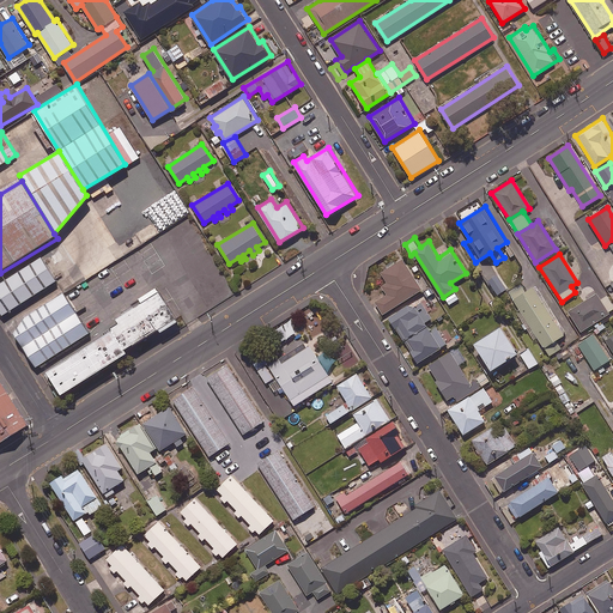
[(49,258),(0,287),(0,302),(7,314),(64,279),(49,258)]
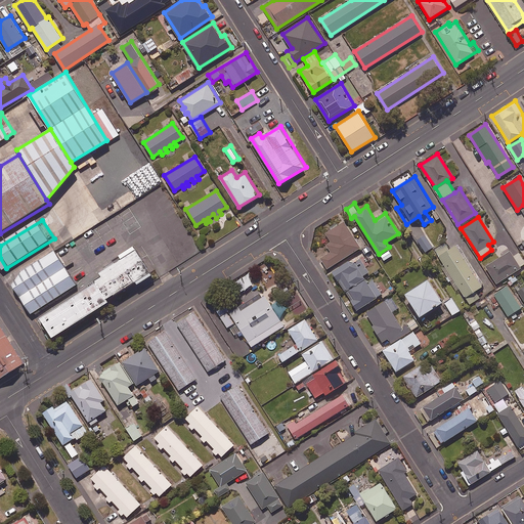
[(361,247),(344,221),(326,232),(331,241),(326,243),(331,250),(320,257),(329,268),(361,247)]
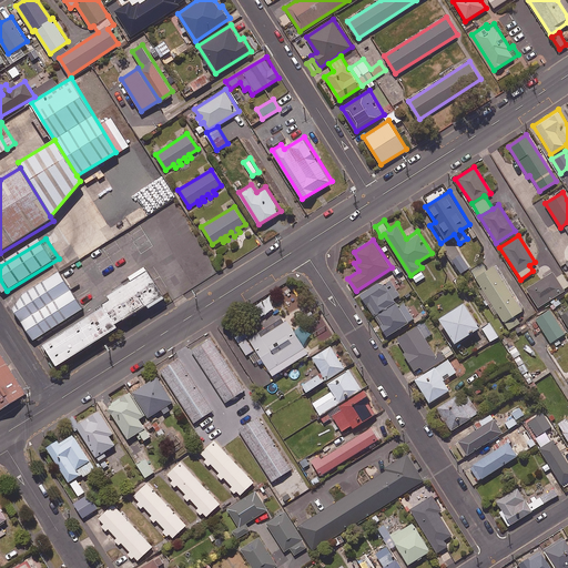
[(470,266),(462,254),(453,261),(460,273),(470,266)]
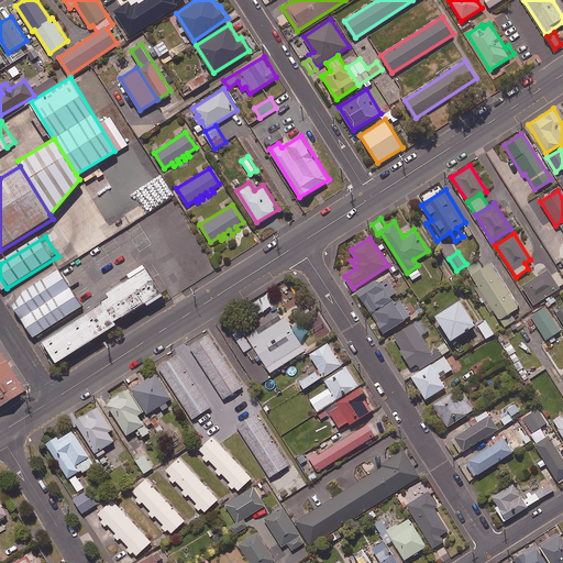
[(520,306),(493,262),(472,274),(505,327),(516,319),(511,311),(520,306)]
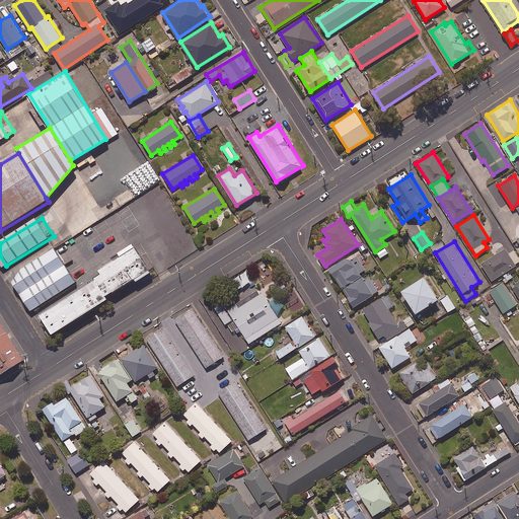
[(60,248),(14,277),(33,309),(80,281),(60,248)]
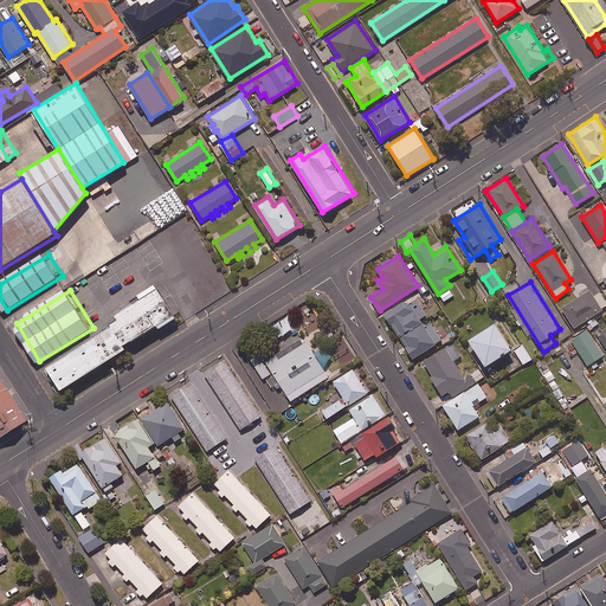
[(592,296),(588,290),(561,308),(574,328),(605,307),(605,302),(599,292),(592,296)]
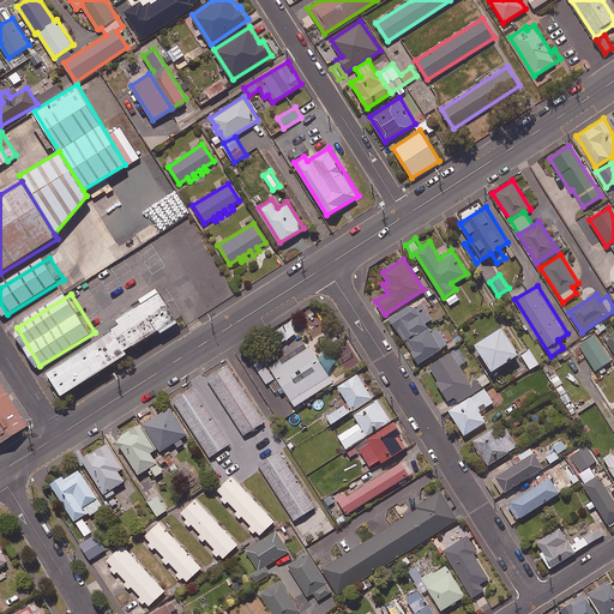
[(168,298),(49,369),(65,393),(131,353),(127,347),(180,315),(168,298)]
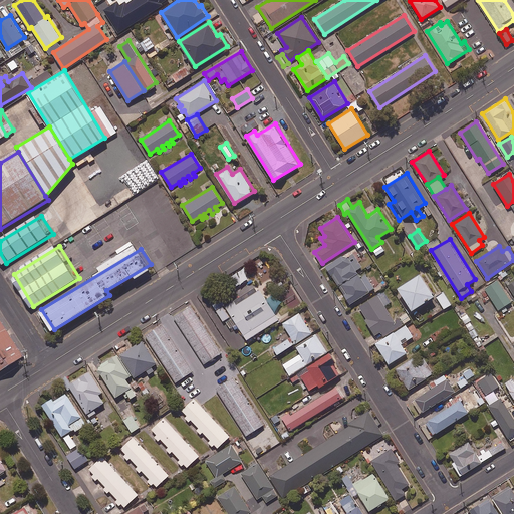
[(363,268),(353,252),(345,257),(343,254),(326,265),(338,284),(363,268)]
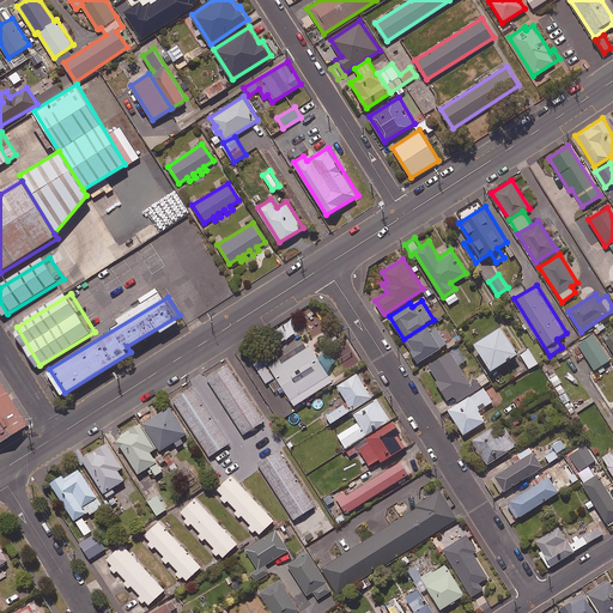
[(298,332),(291,320),(273,331),(280,343),(298,332)]
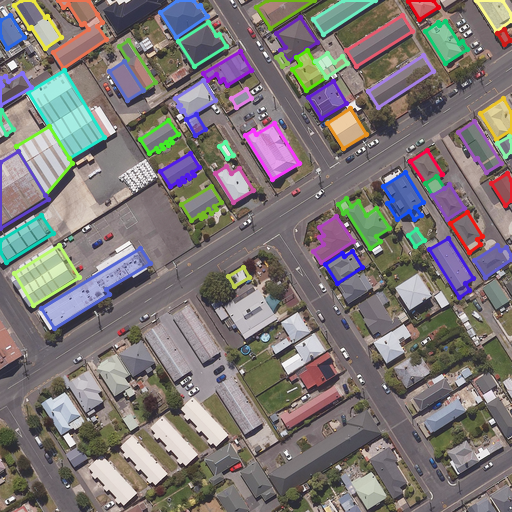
[(433,294),(419,271),(397,285),(411,308),(433,294)]
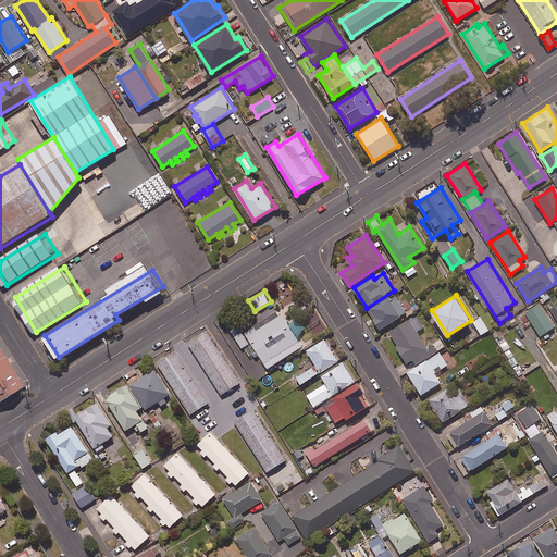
[(394,301),(390,296),(369,310),(381,329),(407,311),(398,298),(394,301)]
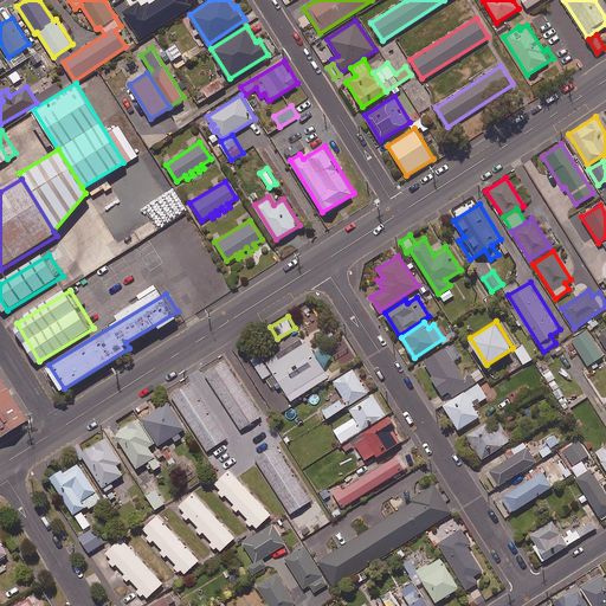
[(603,355),(585,329),(571,339),(588,365),(603,355)]
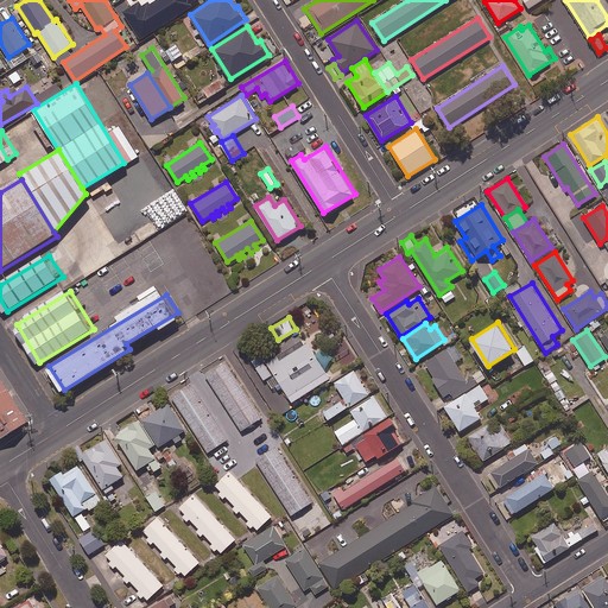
[(309,344),(308,342),(284,356),(282,353),(267,362),(292,401),(330,378),(309,344)]
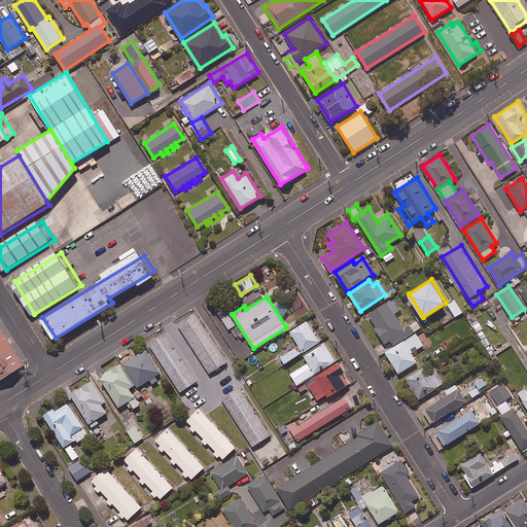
[(463,312),(455,299),(447,304),(455,317),(463,312)]
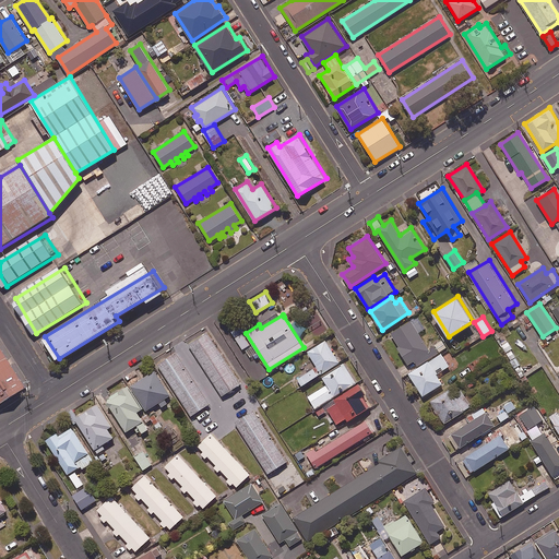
[(429,348),(412,320),(391,333),(400,346),(399,347),(408,364),(414,359),(418,365),(439,352),(435,345),(429,348)]
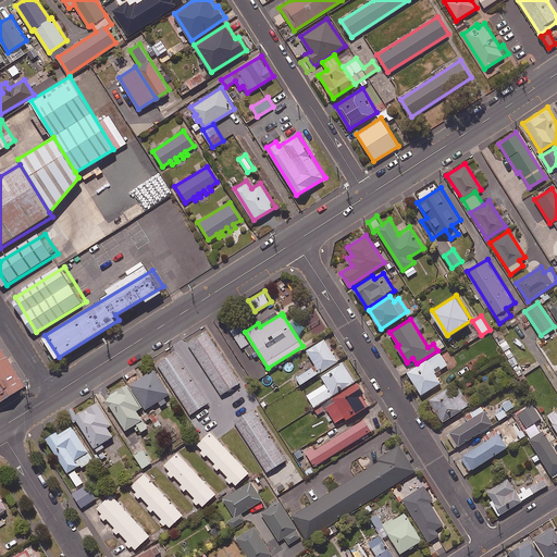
[(240,382),(207,331),(188,343),(222,394),(240,382)]
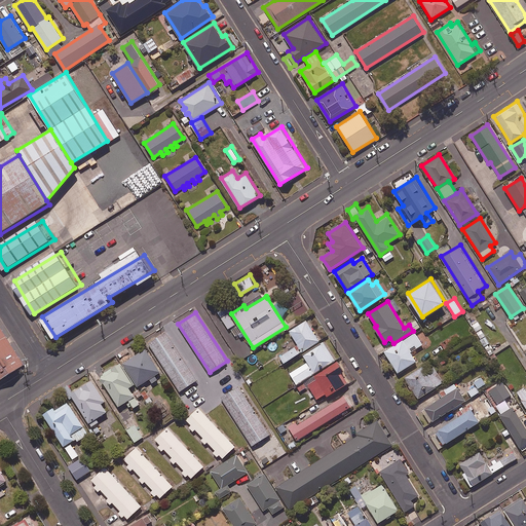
[(320,340),(307,320),(290,331),(302,351),(320,340)]
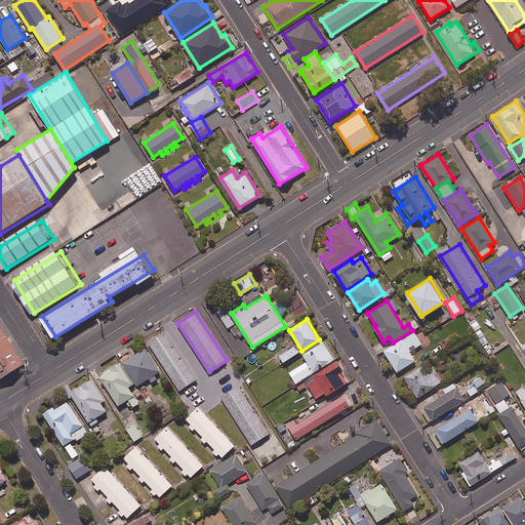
[(28,365),(0,323),(0,381),(0,382),(28,365)]
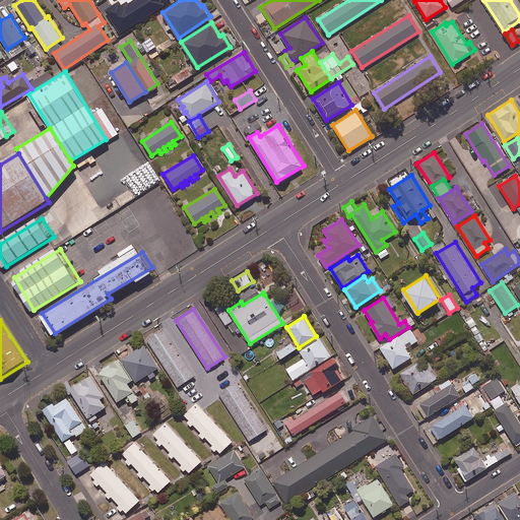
[(195,375),(165,328),(146,339),(178,386),(195,375)]
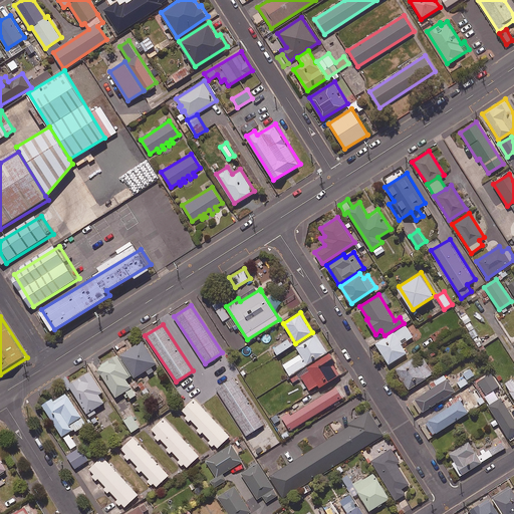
[(414,336),(406,324),(376,343),(389,363),(408,352),(402,343),(414,336)]
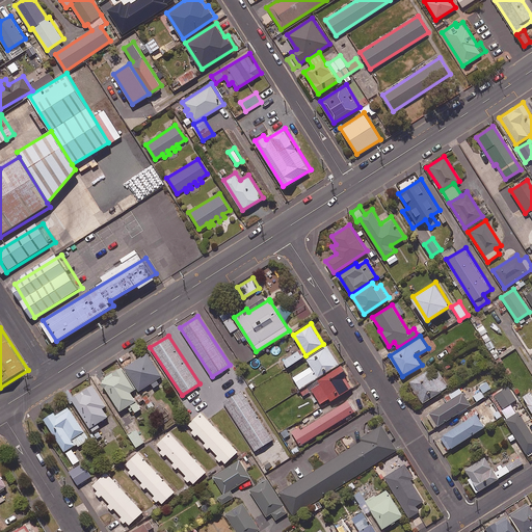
[(339,364),(327,345),(307,358),(312,366),(293,376),(300,388),(339,364)]
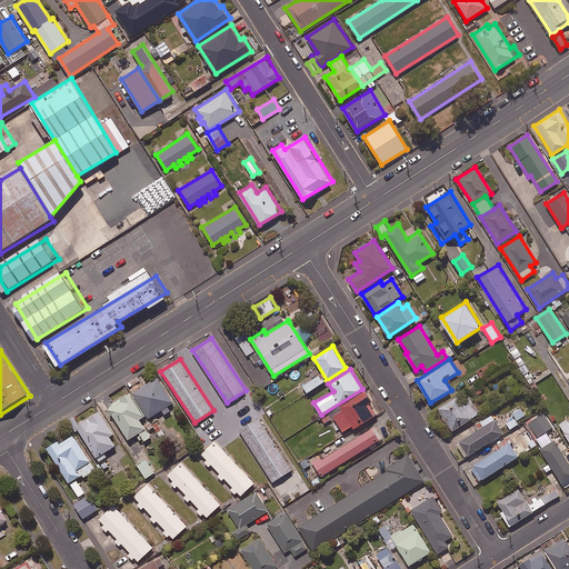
[(321,373),(302,385),(308,393),(326,382),(321,373)]
